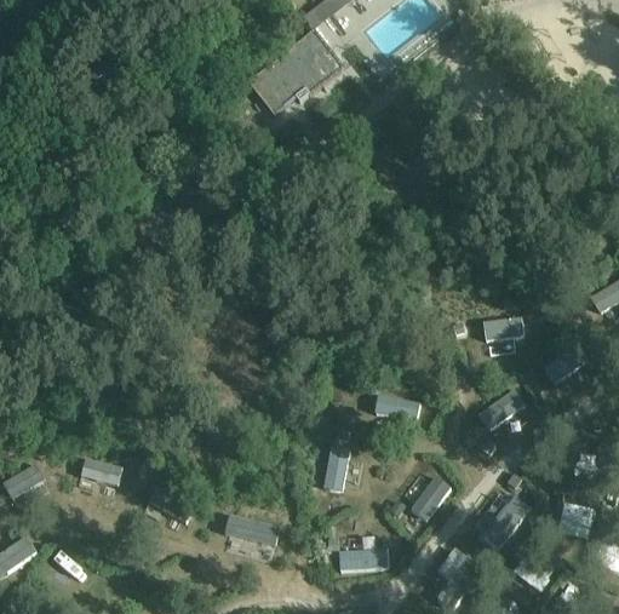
[(325,0),(308,13),(317,27),(351,0),(325,0)]
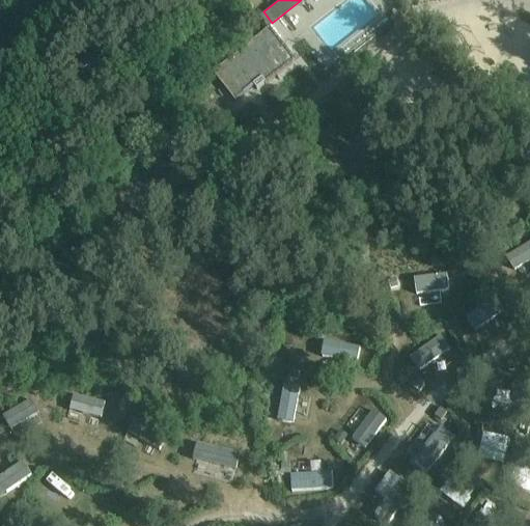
[(213,68),(235,98),(254,83),(256,86),(294,57),(268,25),(213,68)]
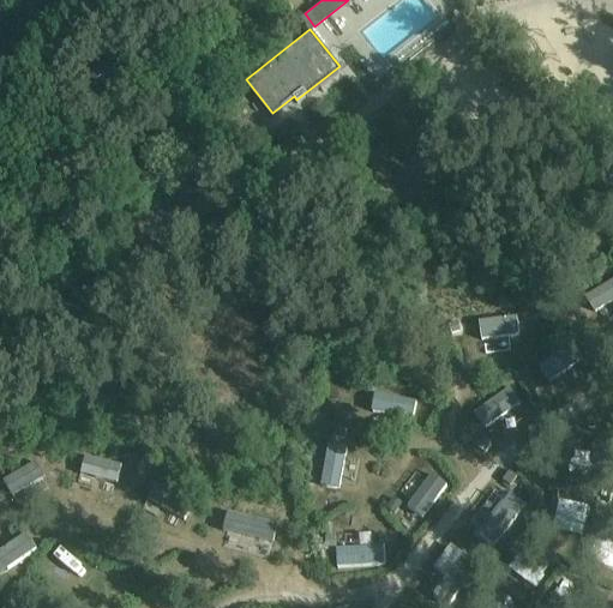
[(270,130),(276,137),(284,131),(278,124),(270,130)]
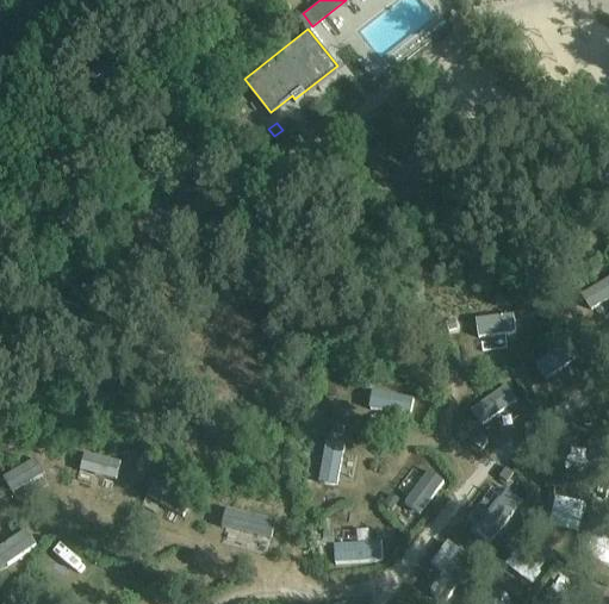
[(608,273),(580,291),(590,306),(608,293),(608,273)]
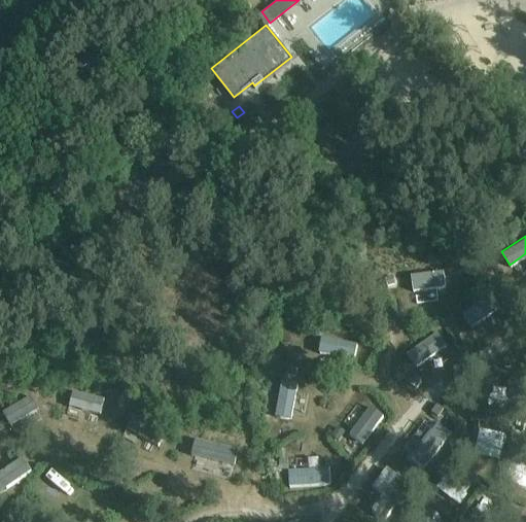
[(443,268),(414,272),(416,287),(445,283),(443,268)]
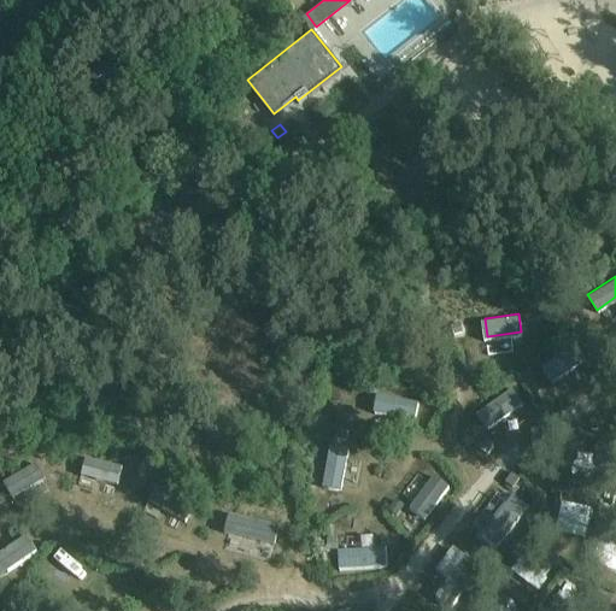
[(459,319),(451,322),(453,332),(462,328),(459,319)]
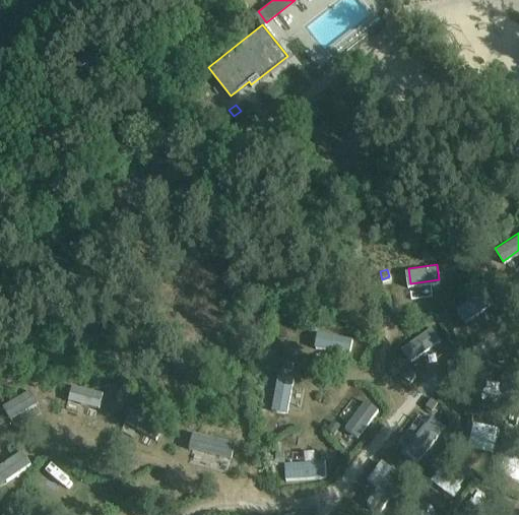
[(424,284),(405,284),(406,297),(425,296),(424,284)]
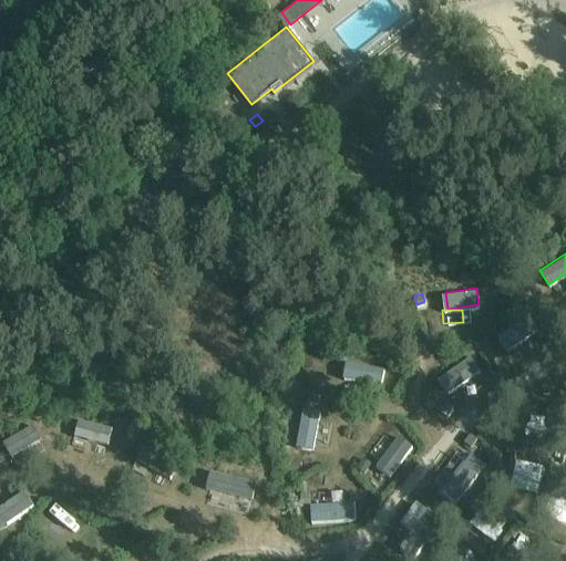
[(528,313),(497,335),(506,349),(538,326),(528,313)]
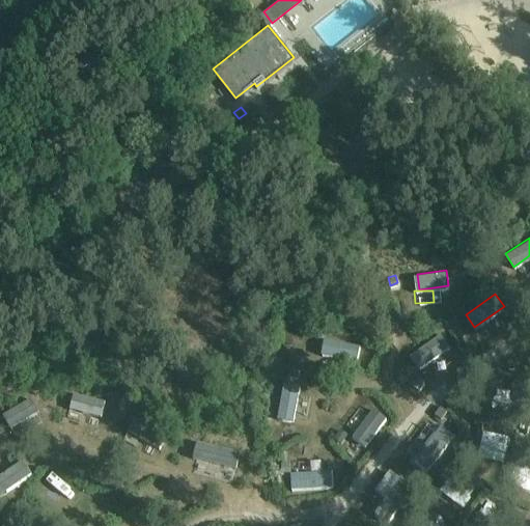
[(440,333),(411,354),(420,367),(449,345),(440,333)]
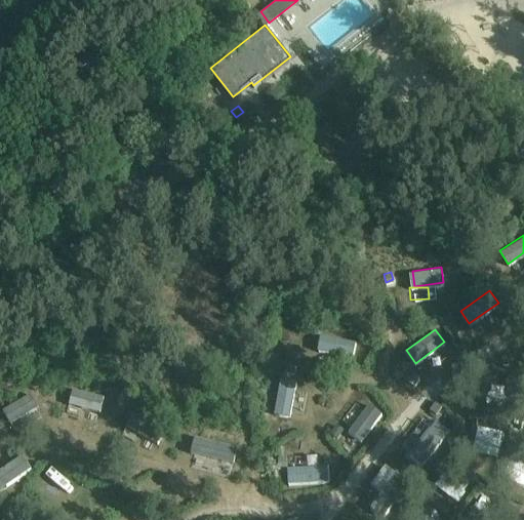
[(320,333),(318,349),(352,356),(355,341),(320,333)]
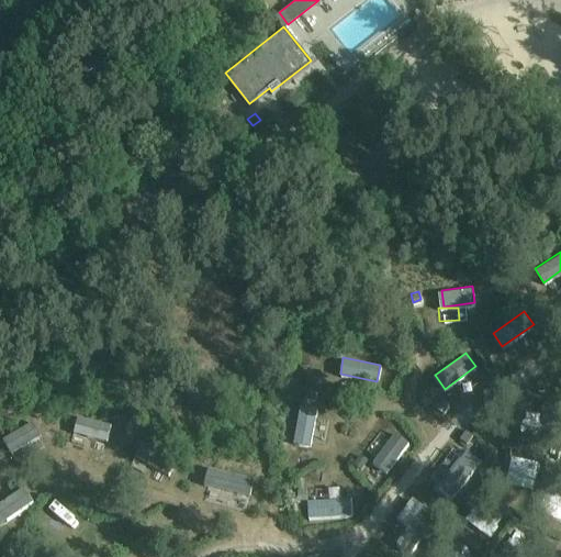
[(309,371),(306,380),(317,382),(318,374),(309,371)]
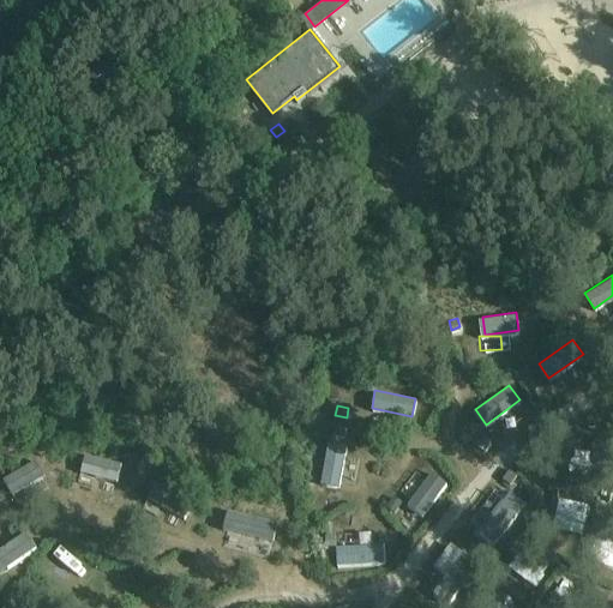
[(337,423),(334,432),(342,435),(346,426),(337,423)]
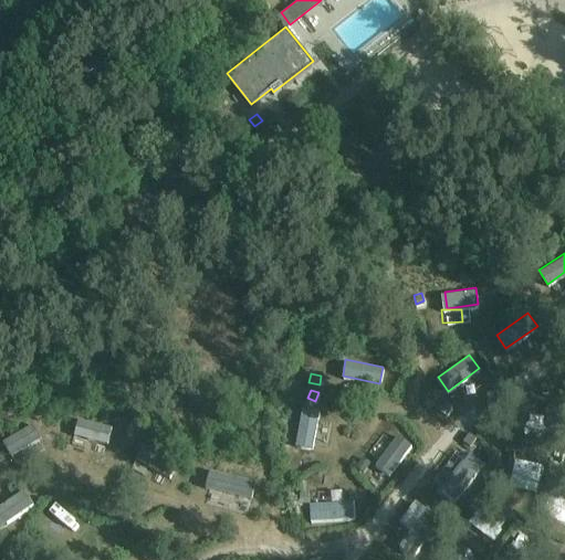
[(445,401),(440,408),(447,413),(452,407),(445,401)]
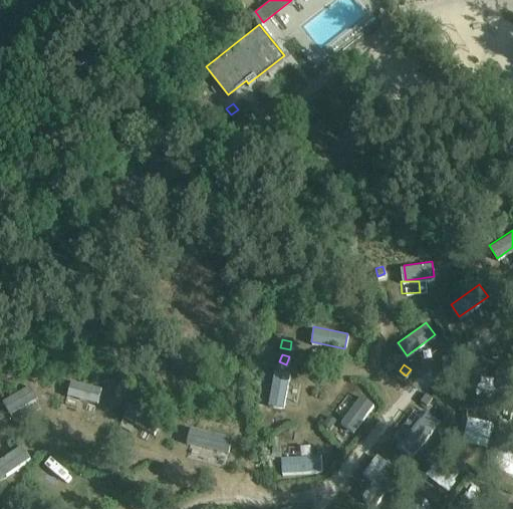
[(274,368),(268,403),(283,406),(289,371),(274,368)]
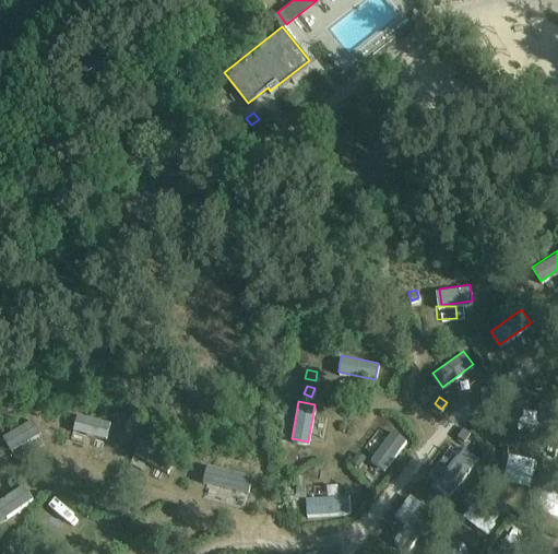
[(76,412),(72,427),(106,436),(110,421),(76,412)]
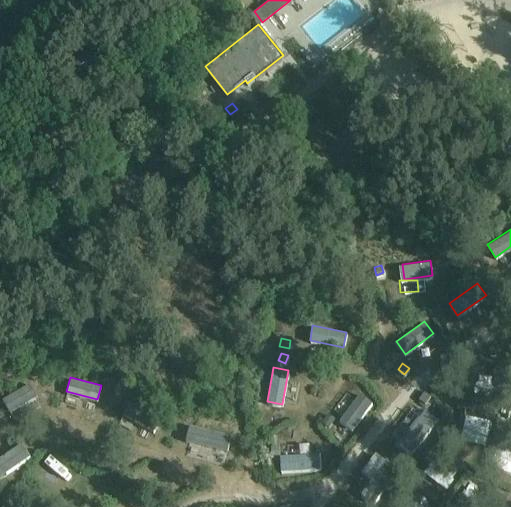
[(29,382),(3,398),(11,410),(37,395),(29,382)]
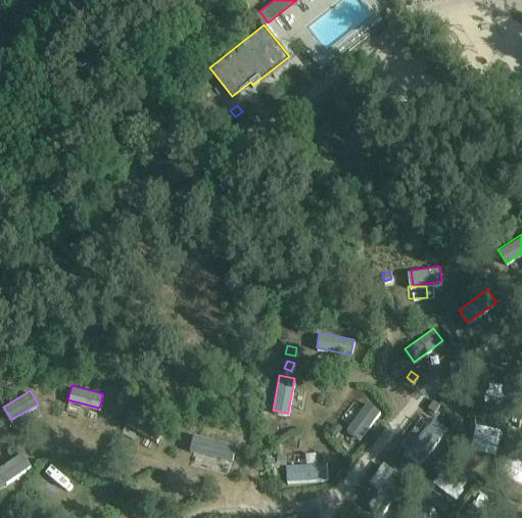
[(433,398),(428,406),(433,411),(438,404),(433,398)]
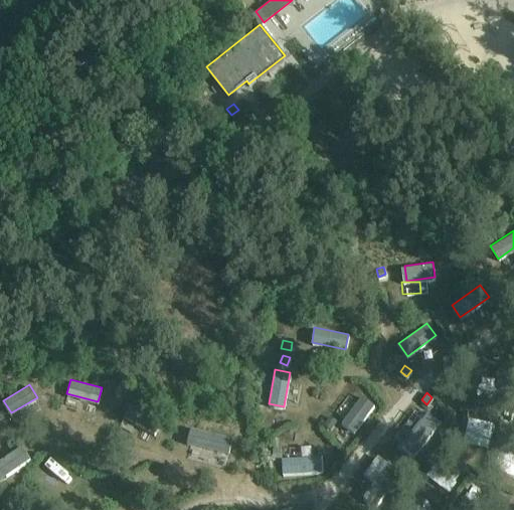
[(361,395),(341,421),(353,431),(373,404),(361,395)]
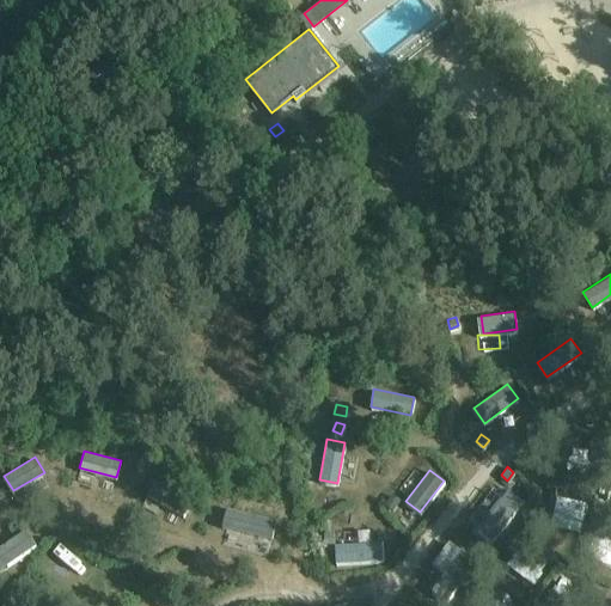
[(154,478),(146,494),(183,514),(191,499),(154,478)]
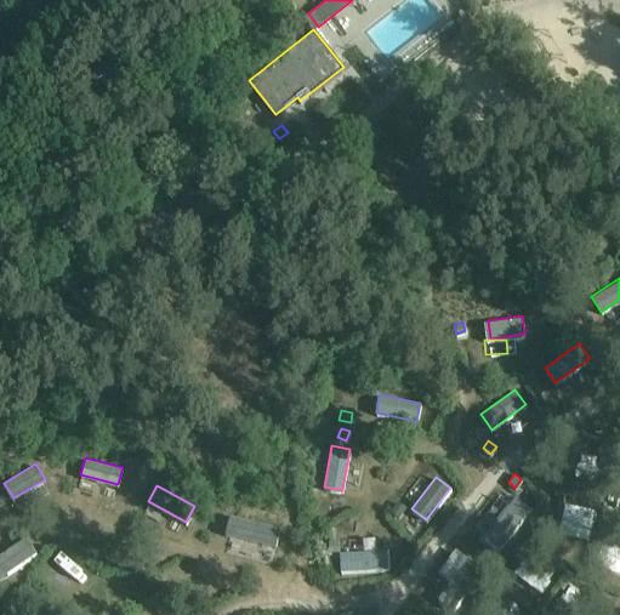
[(515,497),(484,537),(499,548),(529,508),(515,497)]
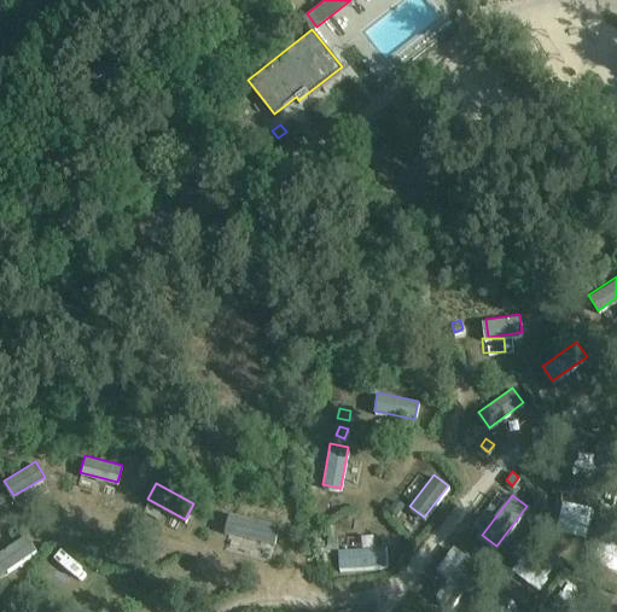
[(396,497),(389,507),(396,512),(403,502),(396,497)]
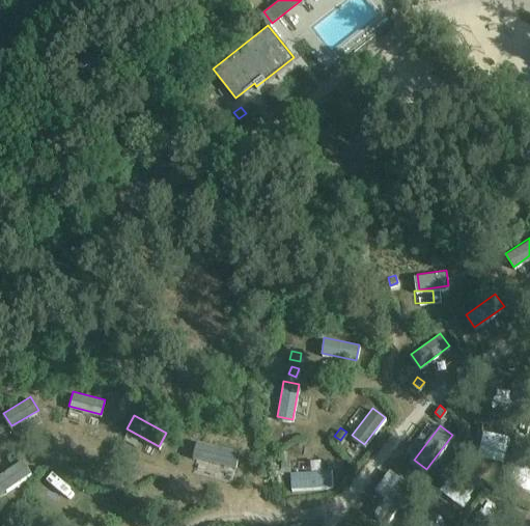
[(502,461),(508,435),(480,428),(474,454),(502,461)]
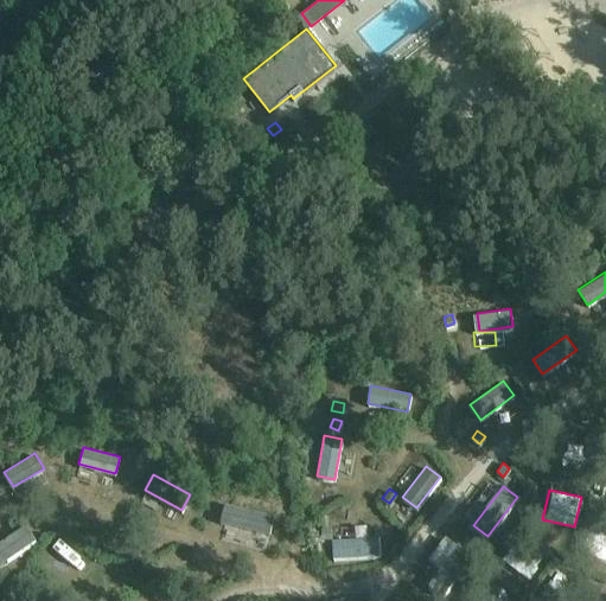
[(224,502),(219,520),(268,532),(273,515),(224,502)]
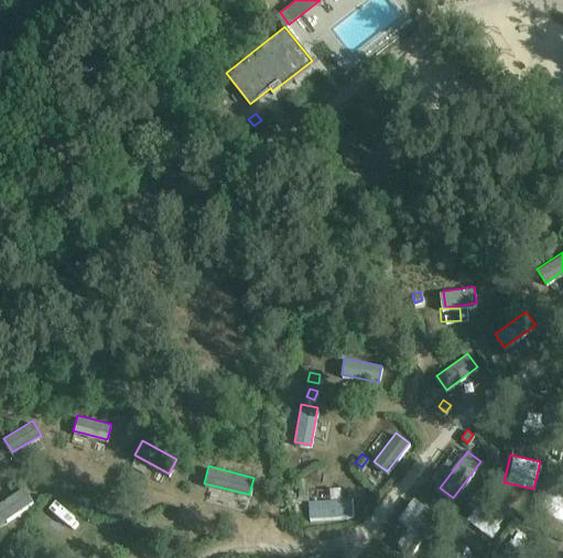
[(24,487),(0,502),(0,521),(33,500),(24,487)]
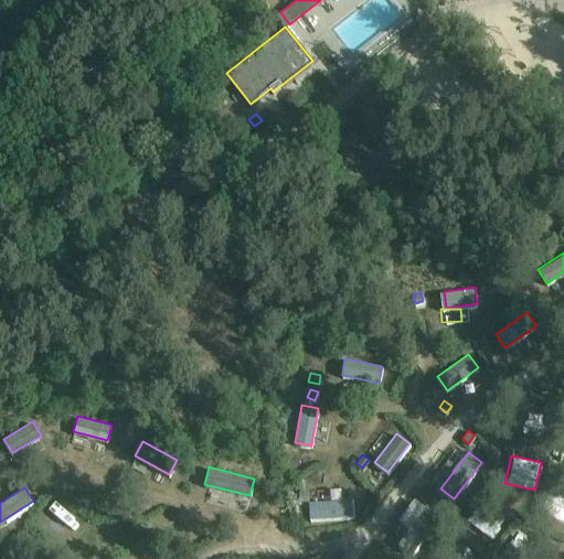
[(559,513),(563,503),(563,501),(549,492),(541,503),(559,513)]
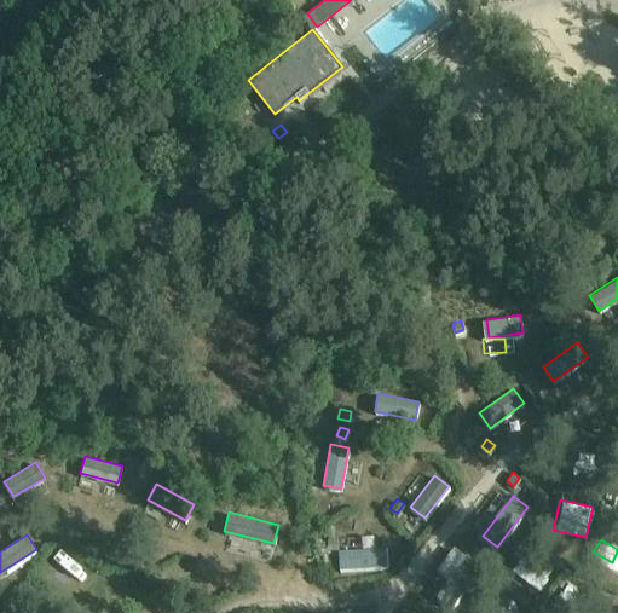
[(385,549),(339,551),(339,568),(386,566),(385,549)]
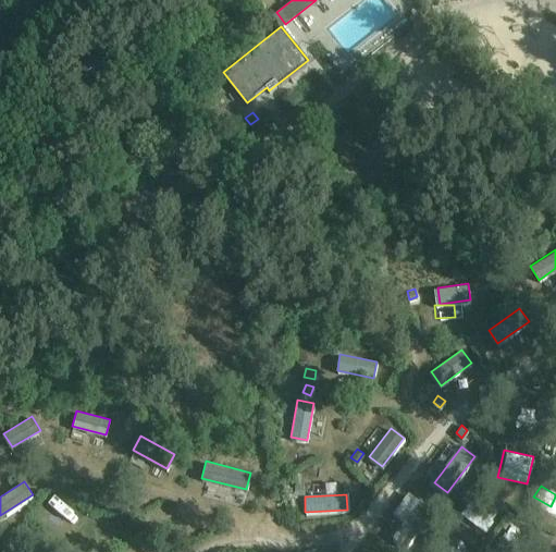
[(457,514),(481,528),(489,514),(466,500),(457,514)]
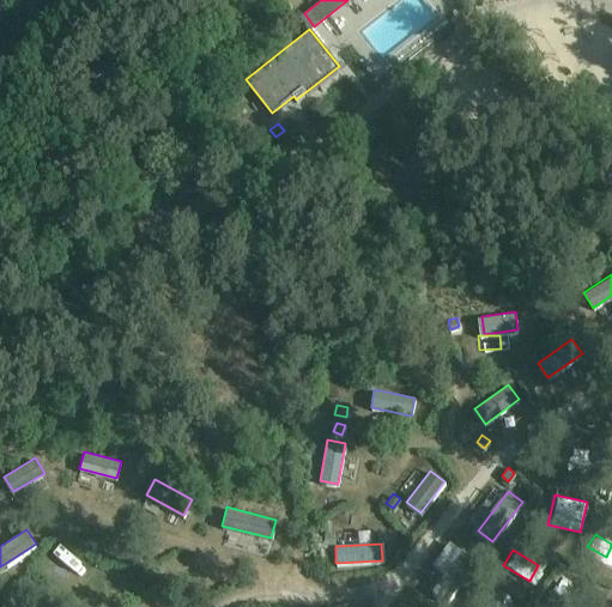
[(462,551),(432,589),(447,601),(477,562),(462,551)]
